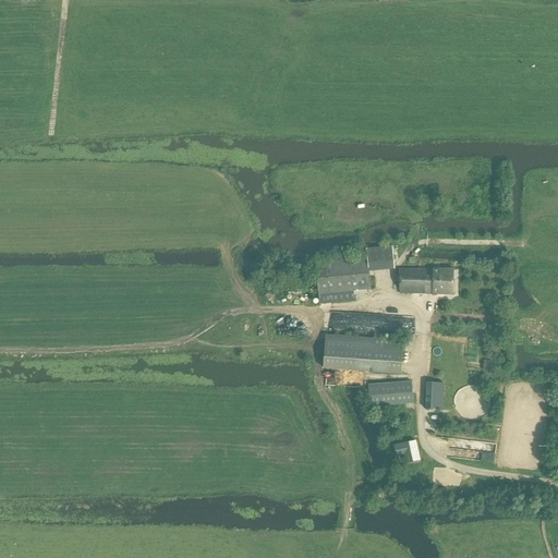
[(366,290),(371,289),(367,258),(316,263),(319,304),(356,301),(355,295),(367,294),(366,290)]
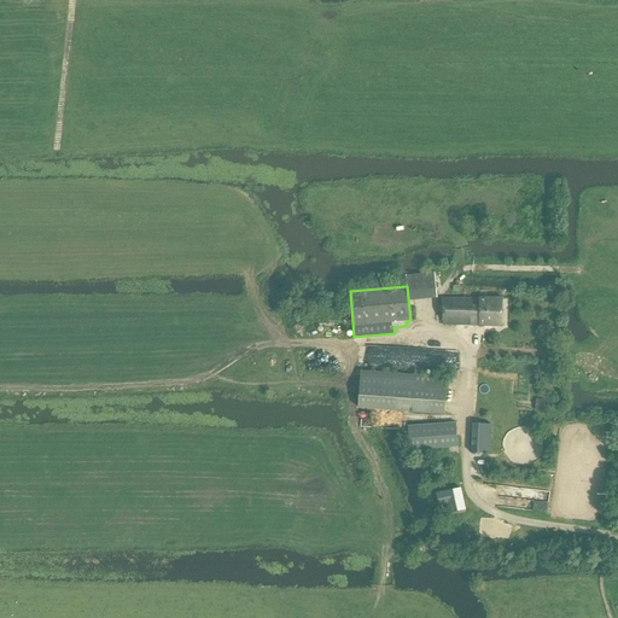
[(502,326),(502,298),(481,298),(442,298),(443,325),(479,326),(502,326)]
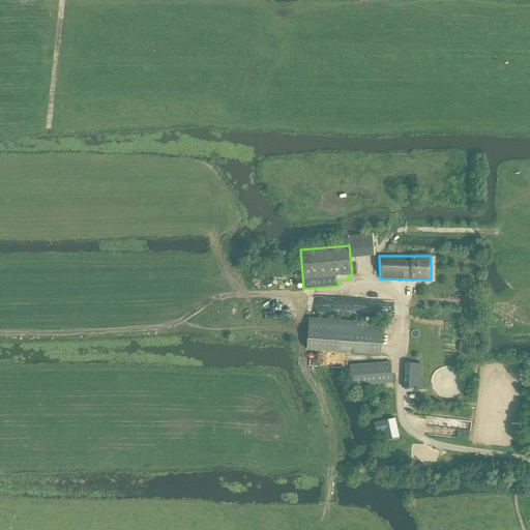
[(382,355),(383,323),(310,319),(307,352),(382,355)]
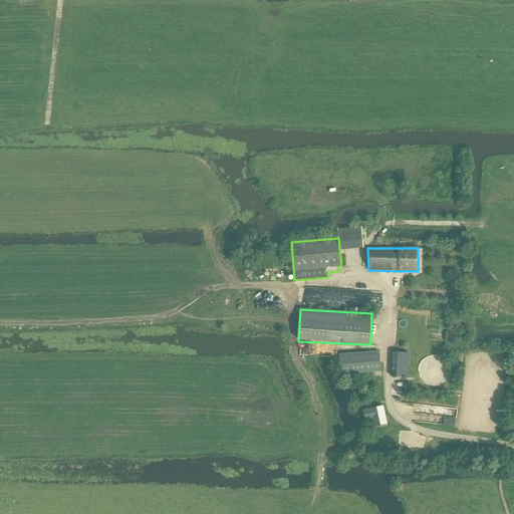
[(379,351),(339,354),(340,374),(380,372),(379,351)]
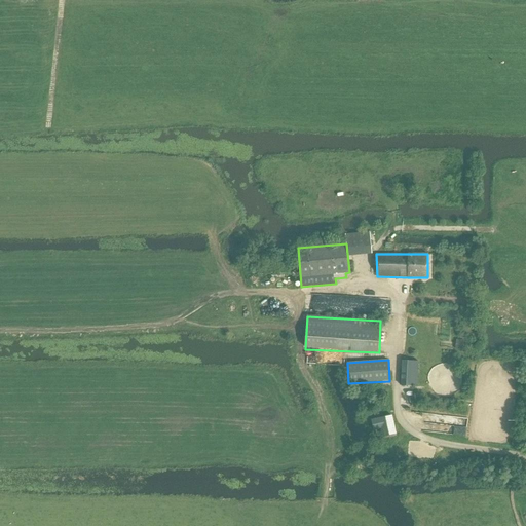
[(418,362),(414,361),(402,361),(401,385),(408,386),(409,381),(413,381),(414,374),(418,374),(418,362)]
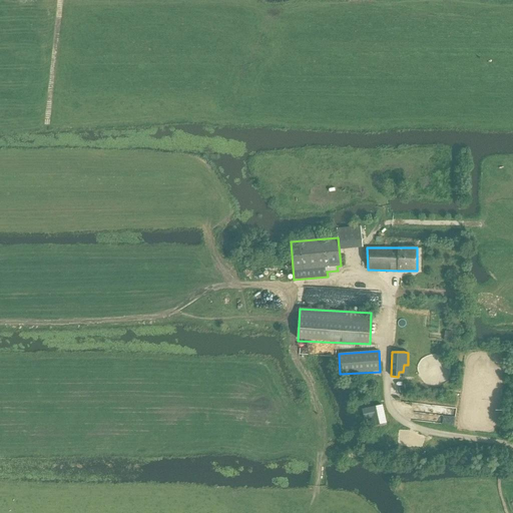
[(386,423),(382,405),(362,410),(365,420),(371,418),(373,427),(386,423)]
